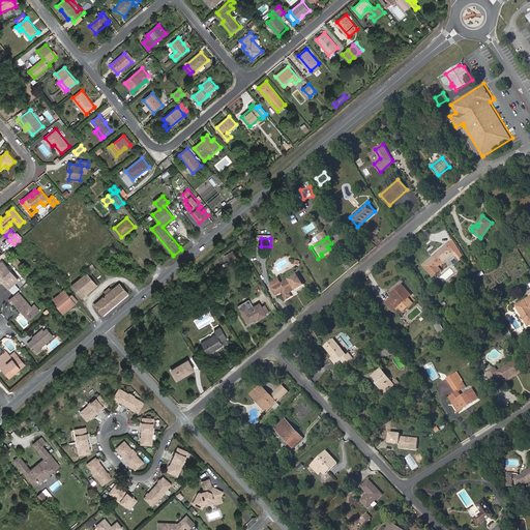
[(434,275),(441,269),(438,266),(454,252),(460,258),(463,255),(453,239),(449,243),(448,242),(423,264),(434,275)]
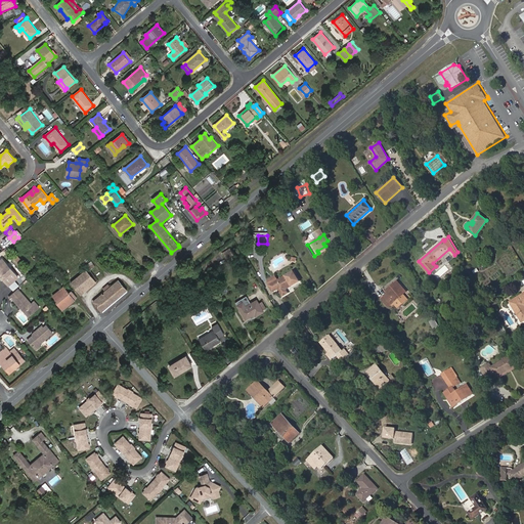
[(228,261),(235,257),(231,250),(224,254),(228,261)]
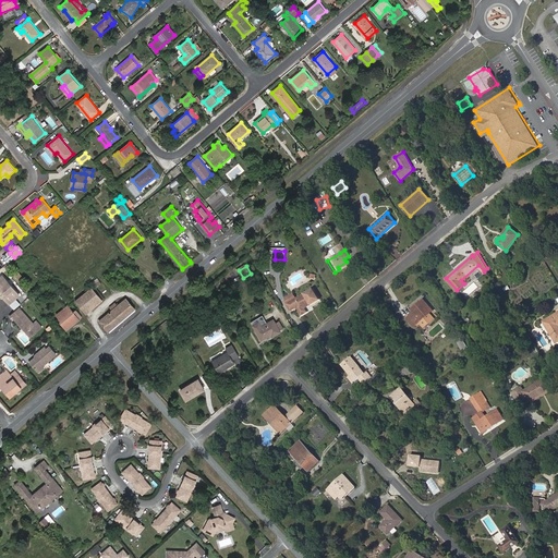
[(22,275),(15,268),(12,270),(19,278),(22,275)]
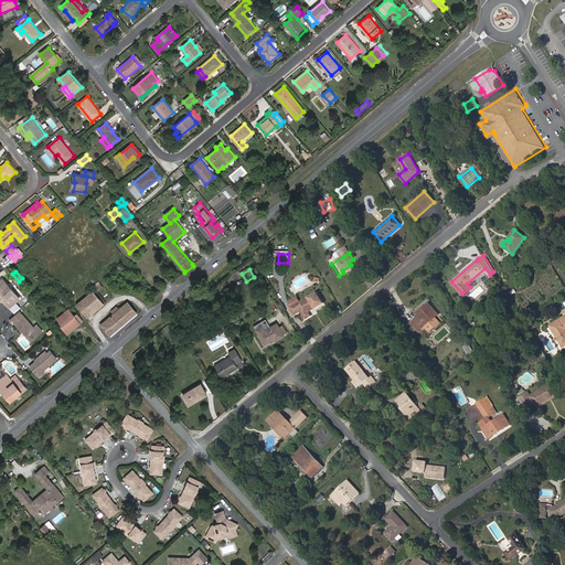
[(20,299),(3,278),(0,280),(0,285),(3,289),(0,291),(0,296),(10,307),(20,299)]
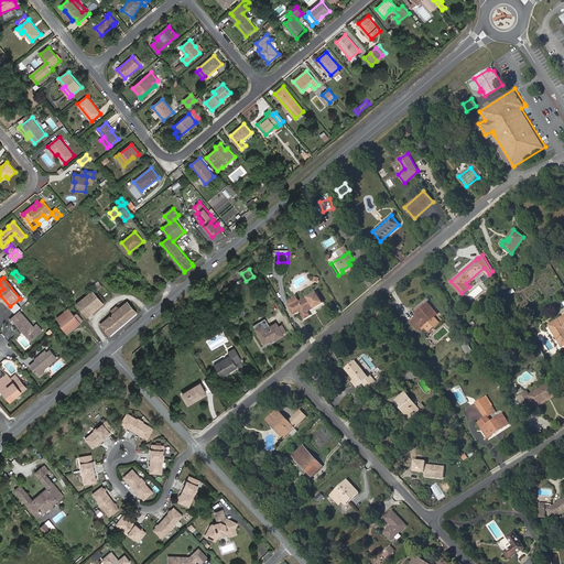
[(106,301),(97,291),(96,289),(93,291),(104,303),(106,301)]
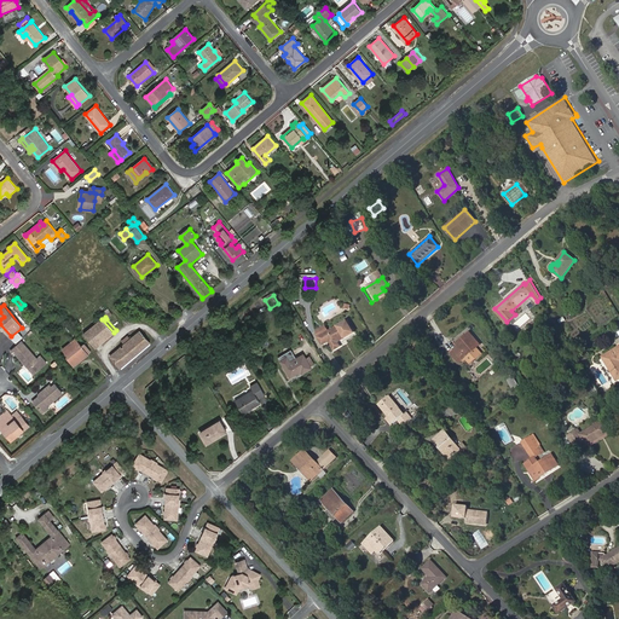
[(102,319),(102,318),(85,334),(96,348),(114,334),(114,333),(102,319)]
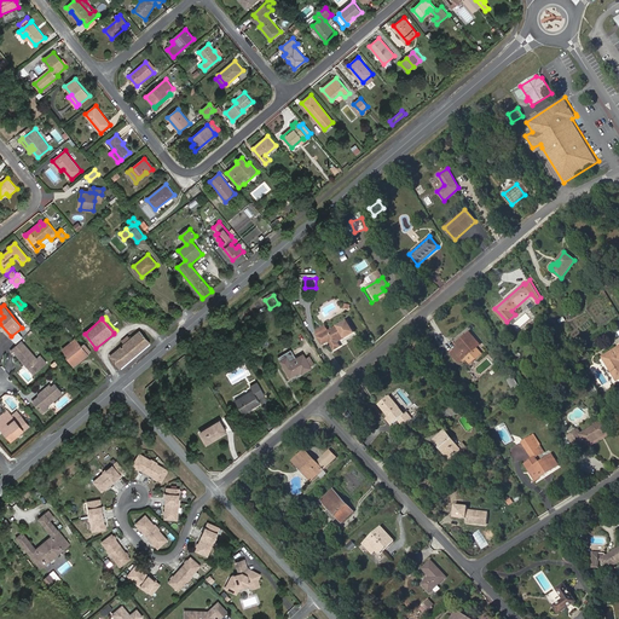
[(340,346),(337,342),(354,333),(347,320),(328,331),(319,337),(323,343),(328,340),(334,351),(340,346)]
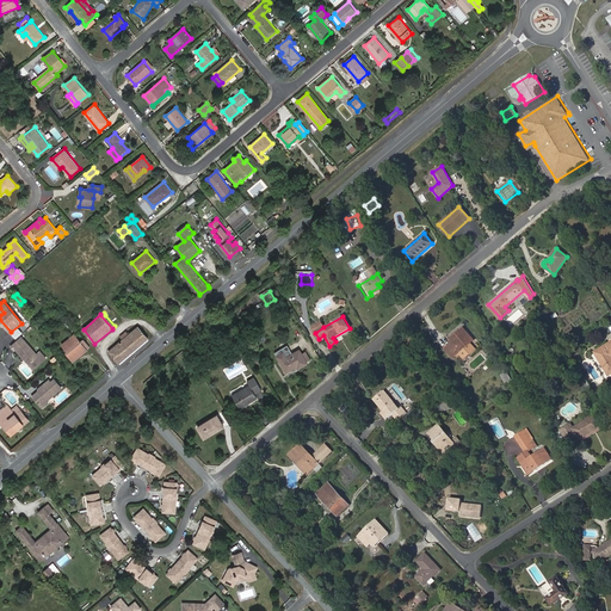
[(314,331),(315,333),(323,327),(321,322),(314,327),(314,331)]
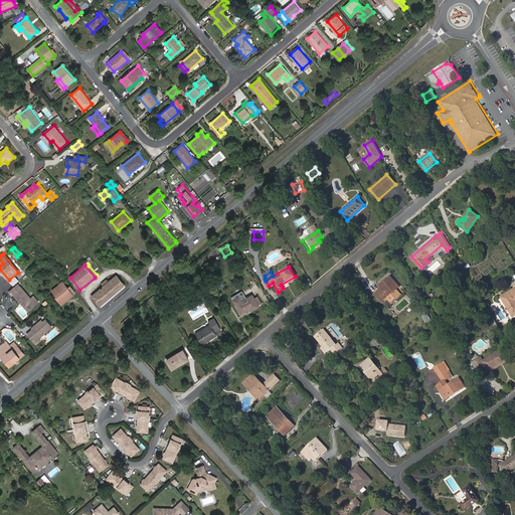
[(100,306),(125,286),(124,285),(116,275),(109,282),(103,286),(92,296),(100,306)]
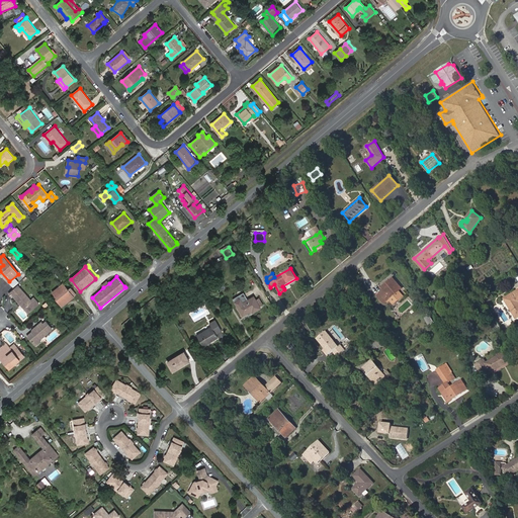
[(379,292),(386,300),(402,288),(393,278),(390,280),(391,283),(382,289),(379,292)]
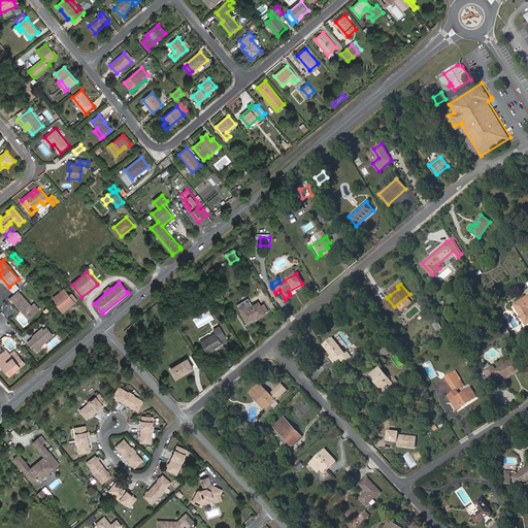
[(397,286),(389,293),(390,295),(398,289),(397,286)]
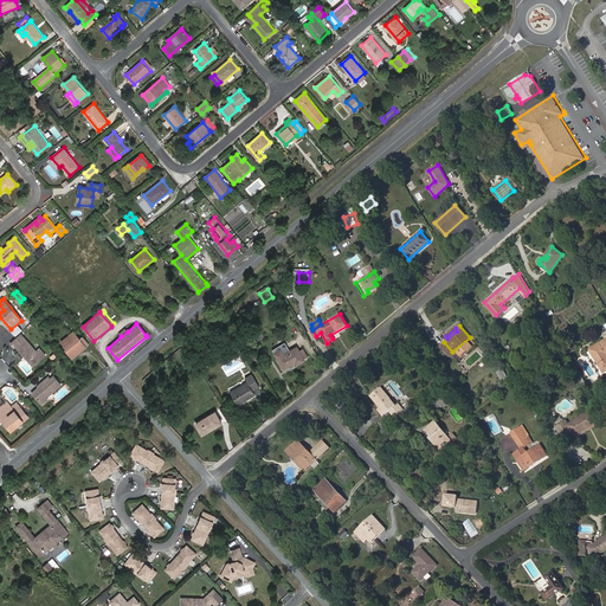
[(65,349),(72,358),(90,343),(84,336),(83,336),(81,339),(73,331),(62,342),(66,349),(65,349)]
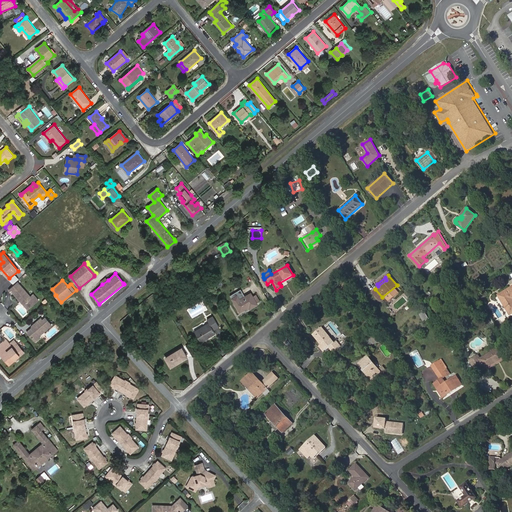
[(32,297),(19,282),(10,290),(12,292),(14,292),(20,299),(21,299),(22,300),(21,301),(25,305),(28,303),(31,307),(39,300),(35,294),(32,297)]
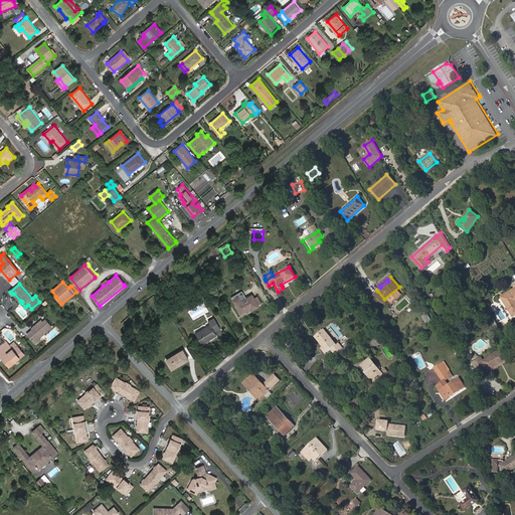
[(514,314),(514,289),(502,297),(513,316),(514,314)]
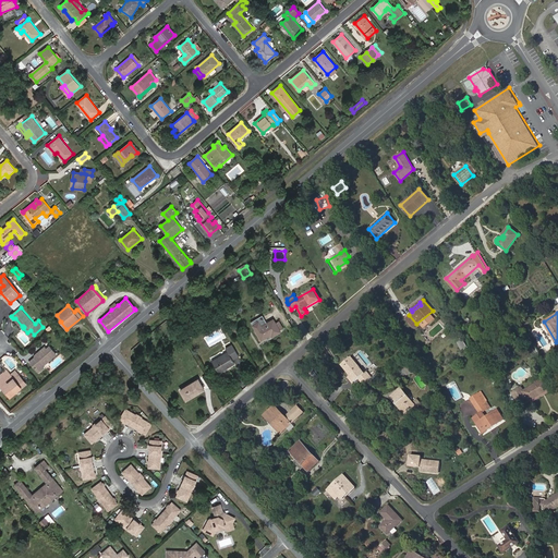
[(273,336),(280,331),(279,329),(276,323),(274,319),(263,326),(255,330),(262,340),(271,334),(273,336)]
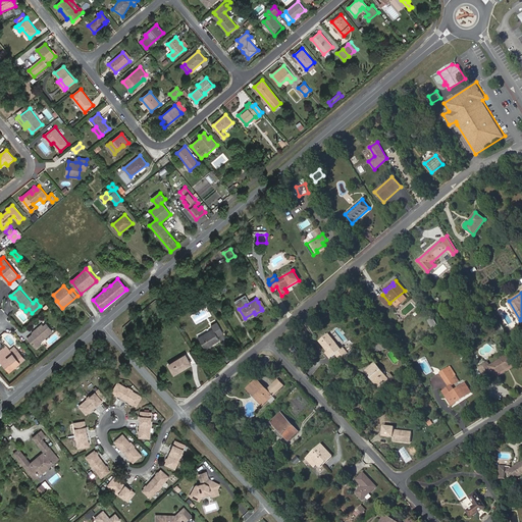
[(428,320),(432,327),(437,324),(434,317),(428,320)]
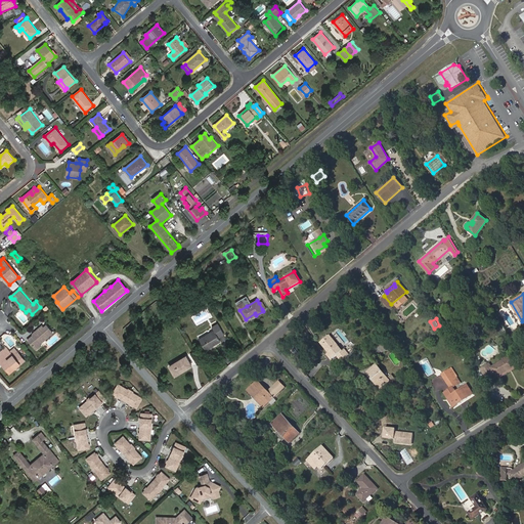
[(40,343),(42,343),(54,333),(46,323),(44,325),(42,324),(35,331),(37,333),(35,335),(34,334),(27,339),(34,347),(39,343),(40,343)]
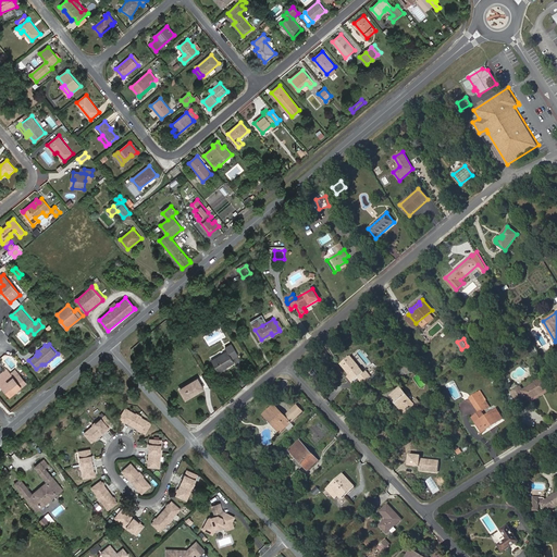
[(234,362),(232,358),(238,355),(231,344),(225,348),(227,351),(212,360),(219,371),(234,362)]
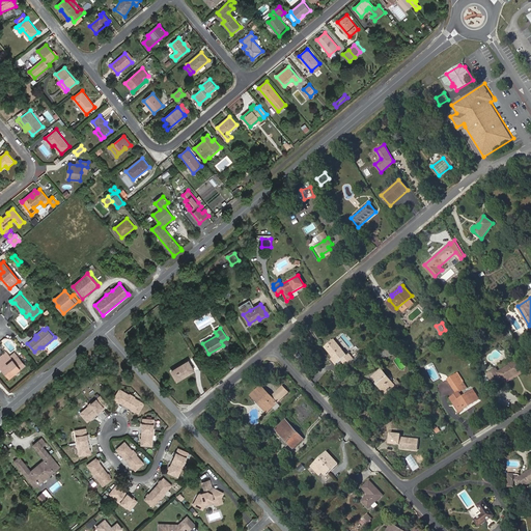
[(347,352),(346,354),(334,339),(325,346),(333,358),(337,363),(341,360),(345,365),(354,358),(347,352)]
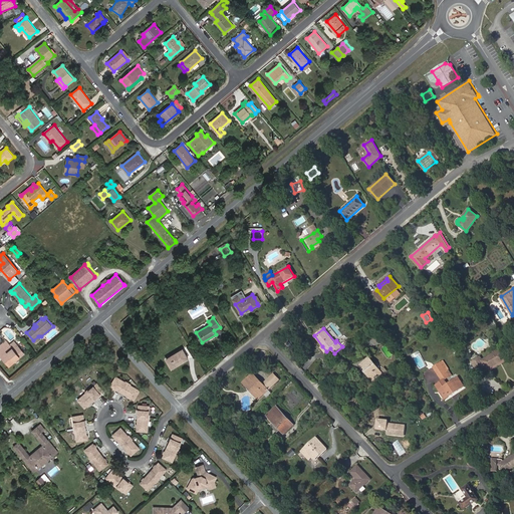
[(372,345),(379,343),(377,337),(370,339),(372,345)]
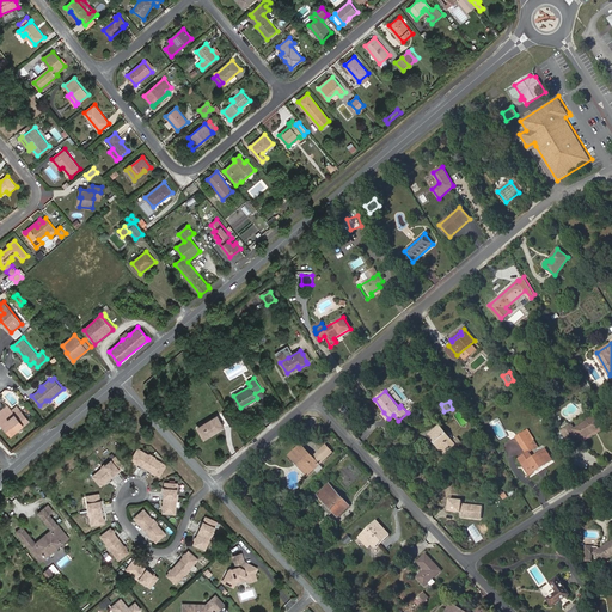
[(14,415),(7,405),(0,410),(0,422),(11,436),(29,421),(20,410),(14,415)]
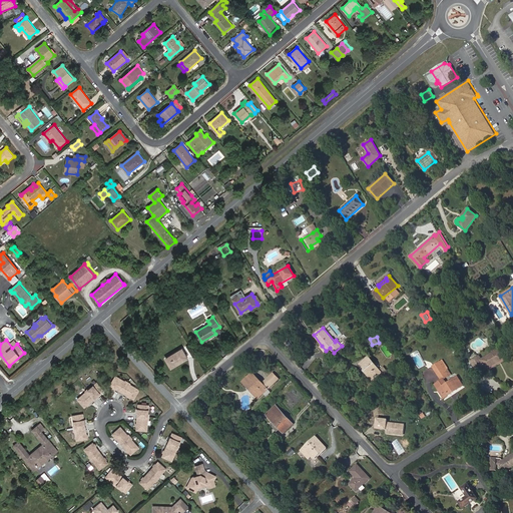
[(171,367),(187,358),(181,349),(165,358),(171,367)]
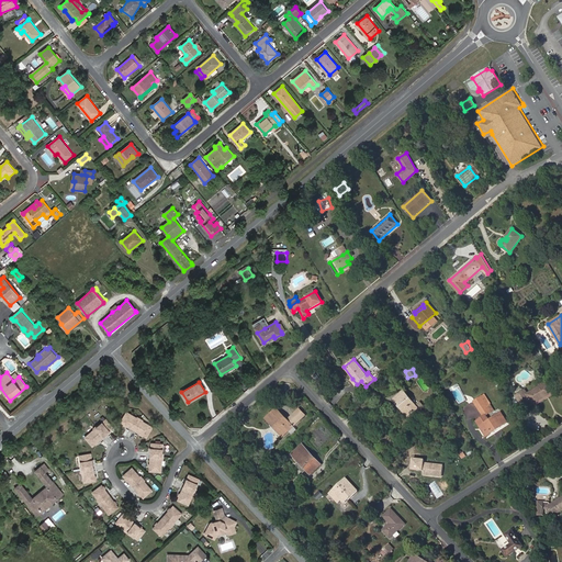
[(534,404),(553,393),(548,383),(547,383),(541,386),(528,394),(525,390),(516,395),(520,403),(529,397),(534,404)]
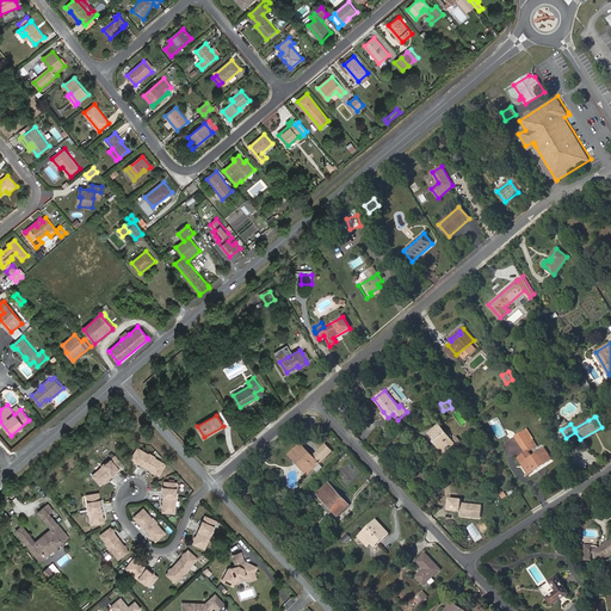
[(443,452),(454,443),(438,425),(427,434),(443,452)]
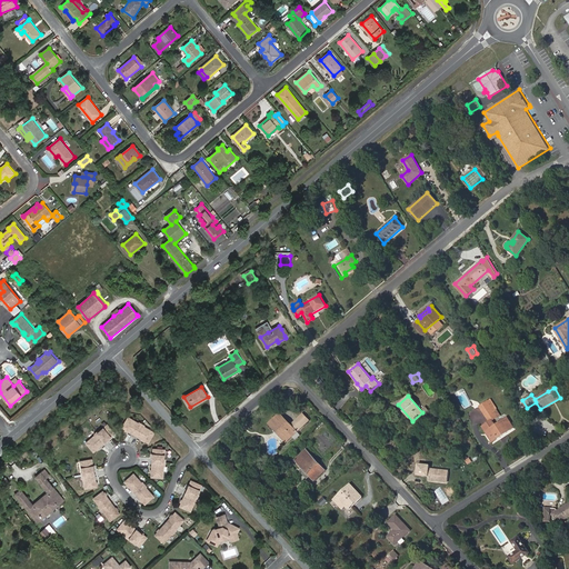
[(487,416),(493,411),(487,401),(480,406),(487,416)]
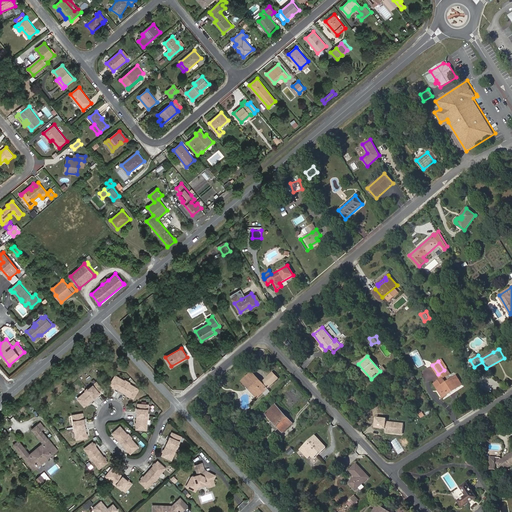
[(438,374),(441,379),(443,378),(447,375),(444,370),(438,374)]
